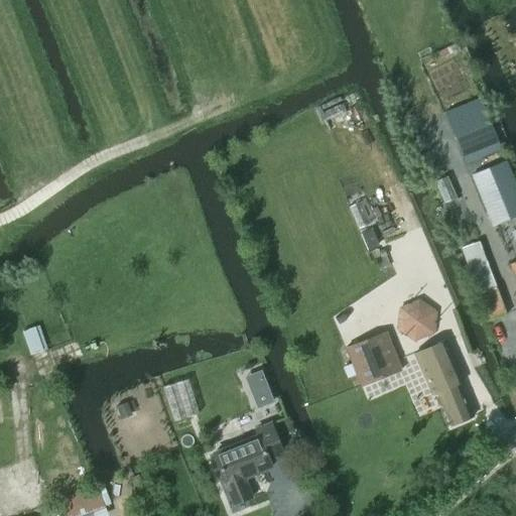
[(444,112),(466,163),(501,149),(480,98),(444,112)]
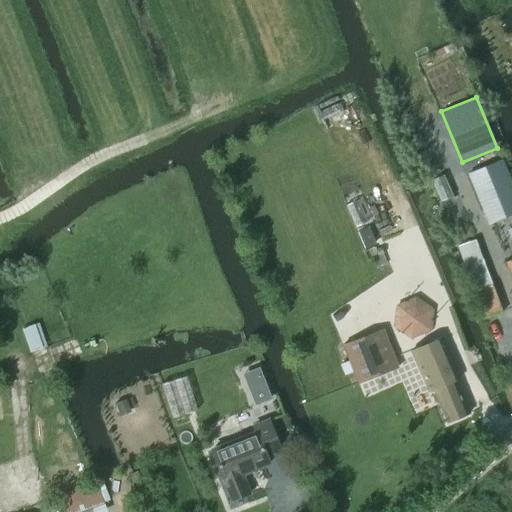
[(511,184),(502,159),(468,173),(487,225),(511,214),(511,184)]
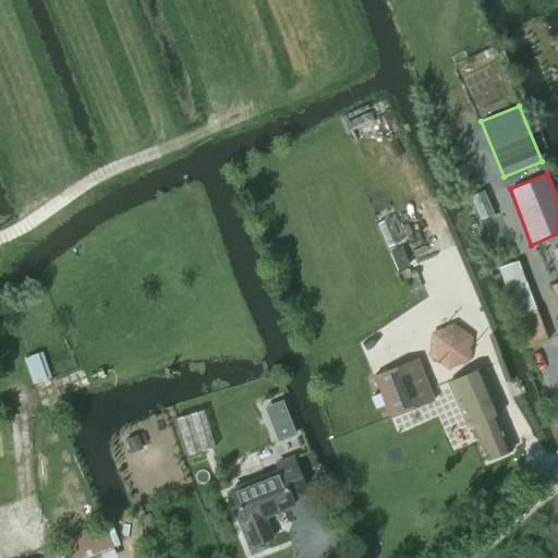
[(546,340),(535,311),(512,246),(493,254),(528,347),(546,340)]
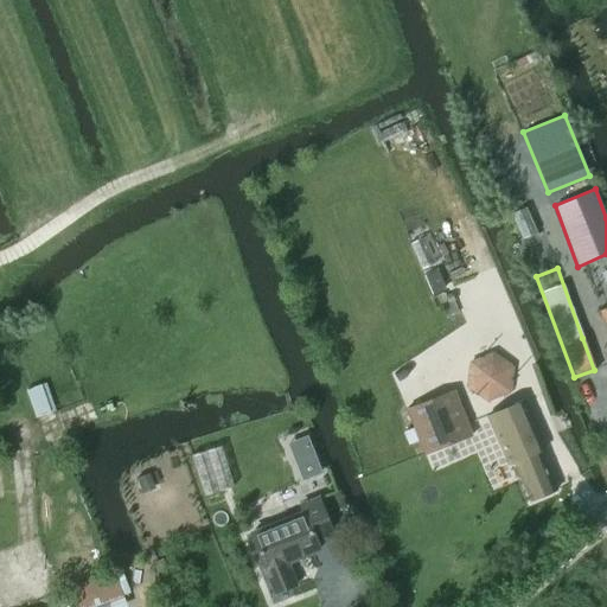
[(468,362),(466,387),(486,402),(509,393),(512,366),(499,357),(493,351),(468,362)]
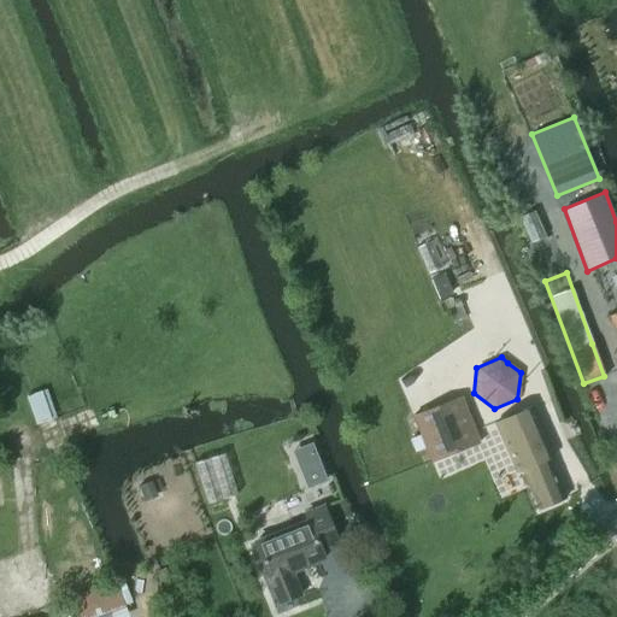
[(430,460),(479,441),(460,397),(412,416),(430,460)]
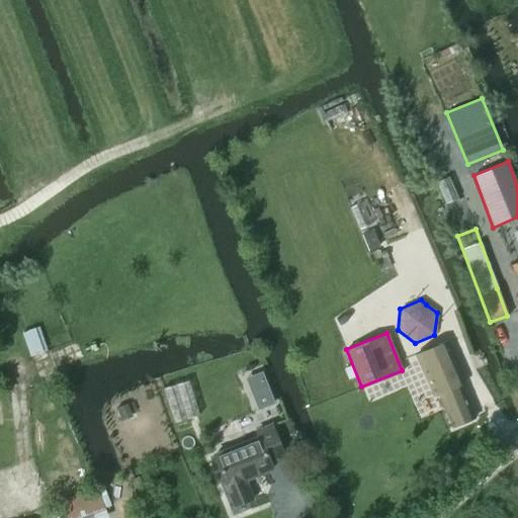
[(415,355),(429,390),(432,397),(437,395),(451,427),(473,418),(459,384),(463,382),(446,342),(415,355)]
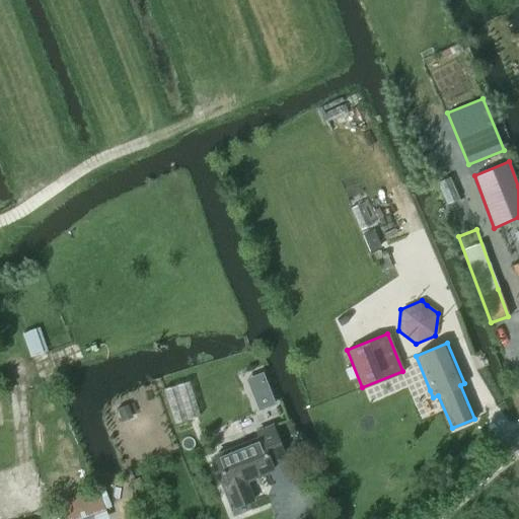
[(275,404),(272,395),(254,401),(257,411),(275,404)]
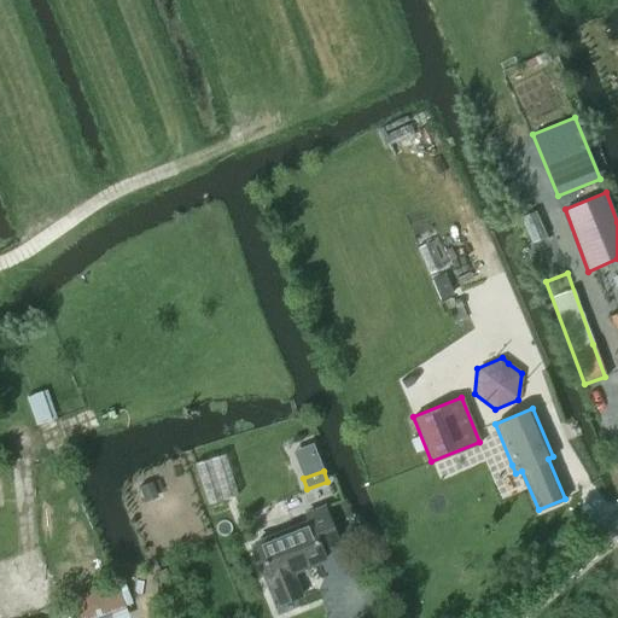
[(164,497),(157,477),(136,485),(145,506),(164,497)]
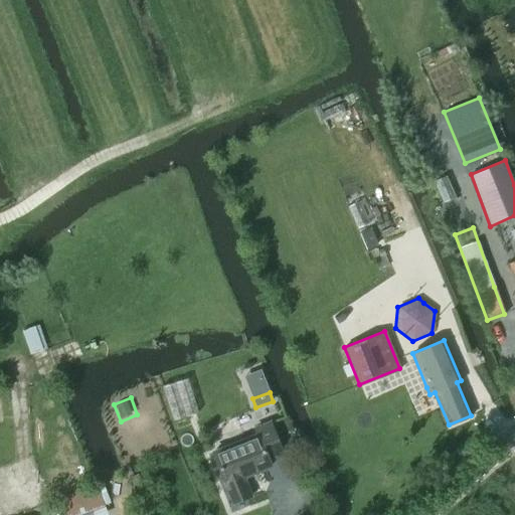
[(258,434),(213,450),(233,500),(249,494),(243,477),(272,465),(270,459),(284,454),(281,447),(271,421),(255,427),(258,434)]
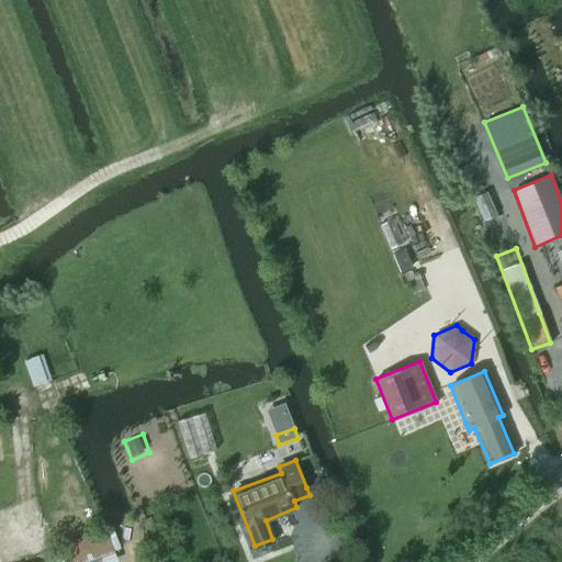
[(64,561),(101,561),(115,555),(105,528),(58,546),(64,561)]
